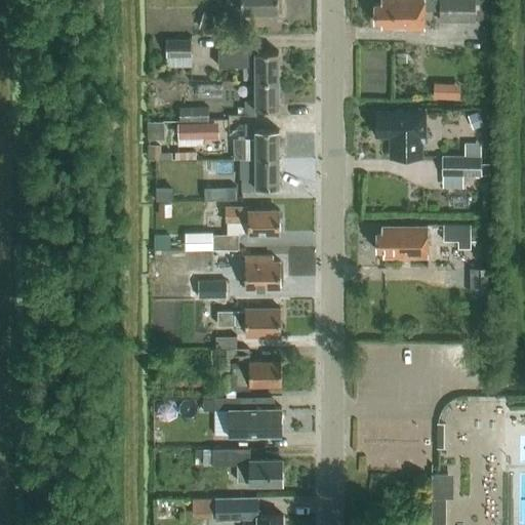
[(242,0),(242,13),(279,13),(278,0),(242,0)]
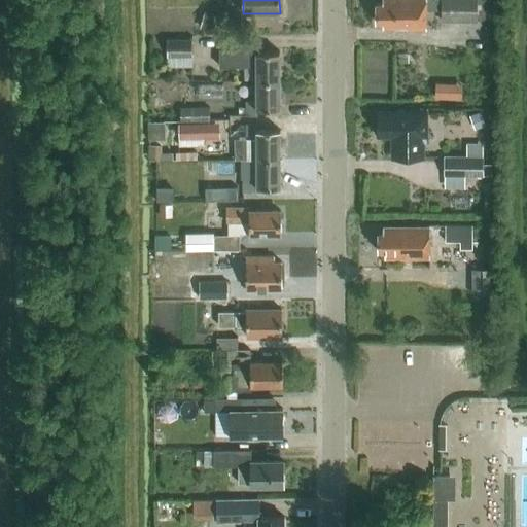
[(398,30),(427,30),(426,0),(382,0),(383,5),(377,5),(378,24),(383,24),(383,28),(394,28),(398,30)]
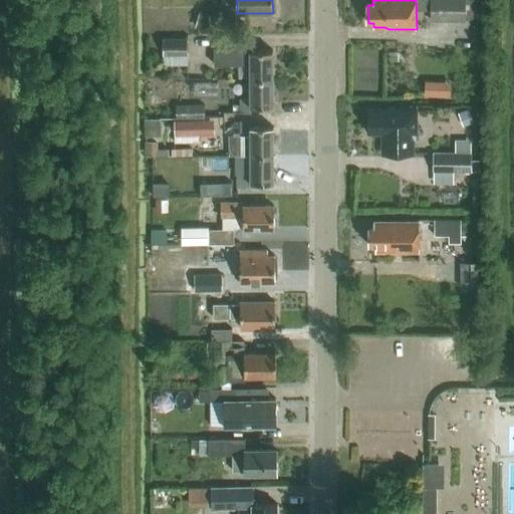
[(430,0),(430,22),(466,22),(466,20),(478,20),(477,0),(430,0)]
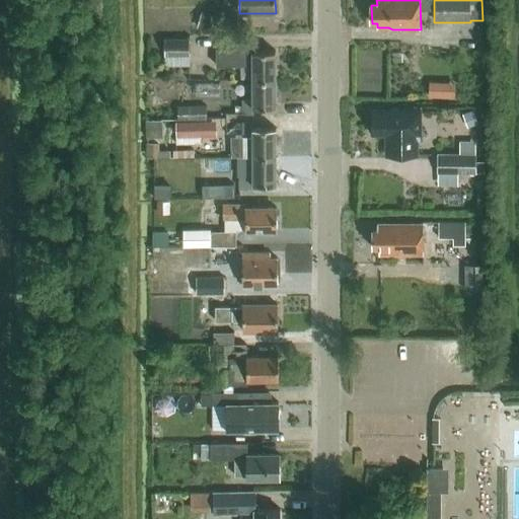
[(222,17),(202,11),(197,27),(218,33),(222,17)]
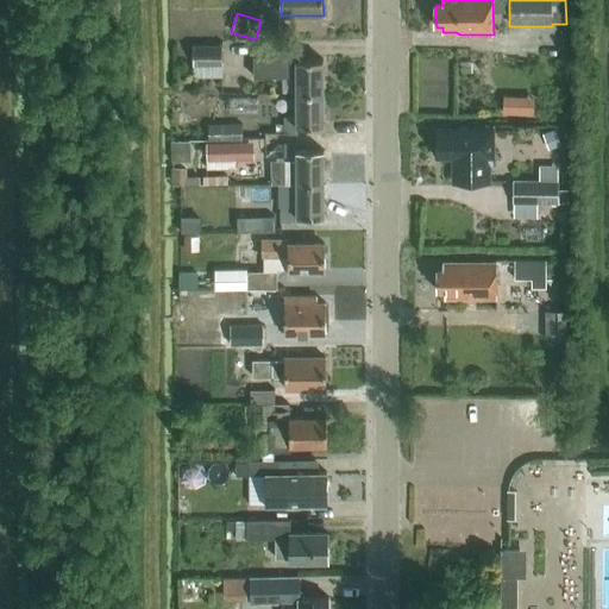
[(224,79),(224,45),(196,45),(196,79),(224,79)]
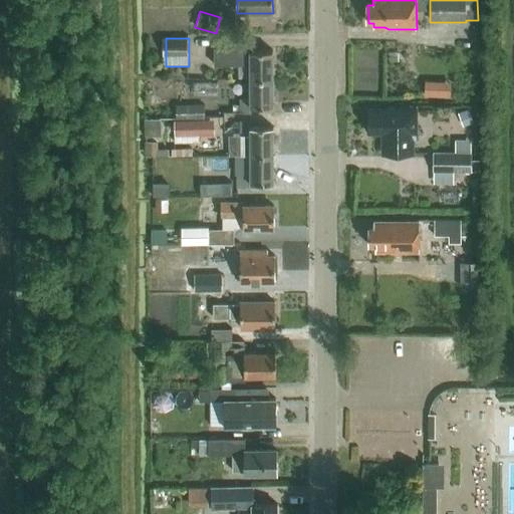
[(252,79),(274,79),(274,51),(251,51),(251,46),(215,46),(215,64),(252,64),(252,79)]
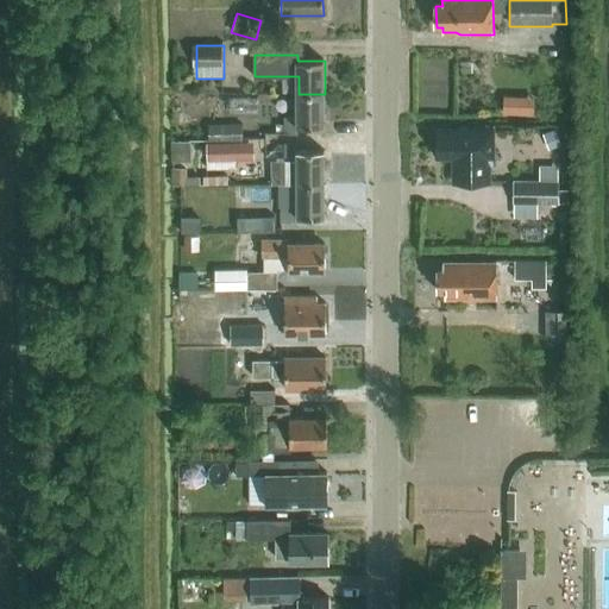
[(325,94),(299,94),(299,118),(286,118),(286,135),(299,135),(299,127),(325,127),(325,94)]
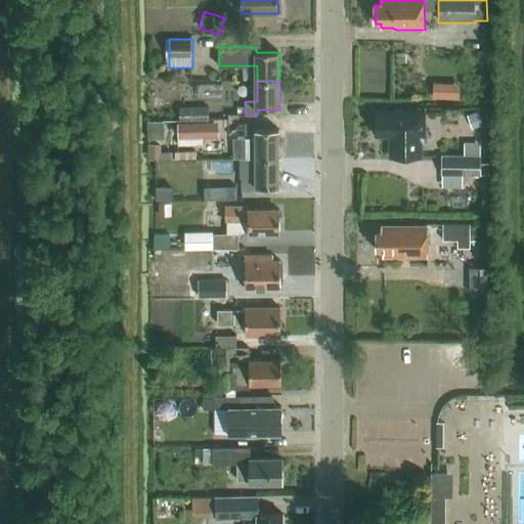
[(433,82),(432,97),(459,99),(460,83),(433,82)]
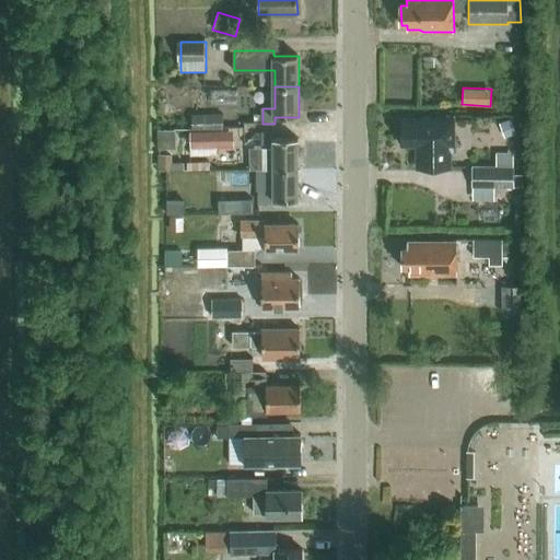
[(193,128),(224,129),(224,115),(193,114),(193,128)]
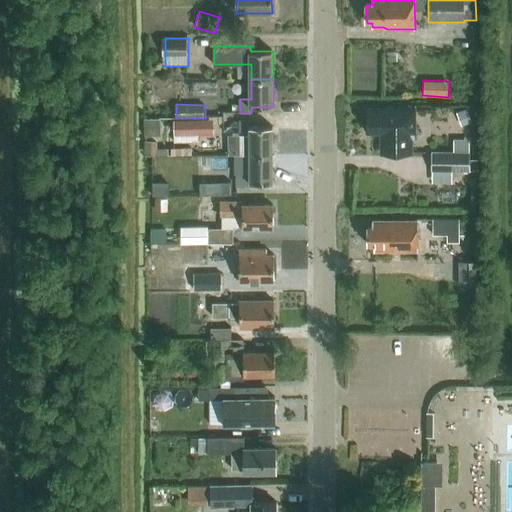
[(467,108),(455,113),(461,126),(472,122),(467,108)]
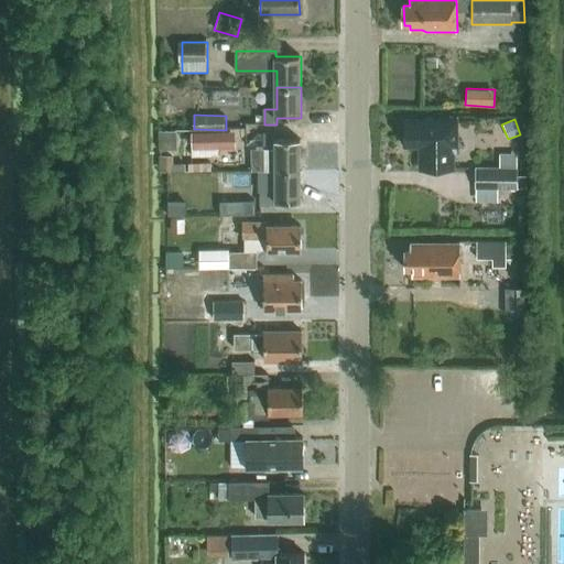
[(458,120),(405,121),(405,148),(421,148),(421,171),(454,171),(454,153),(458,153),(458,120)]
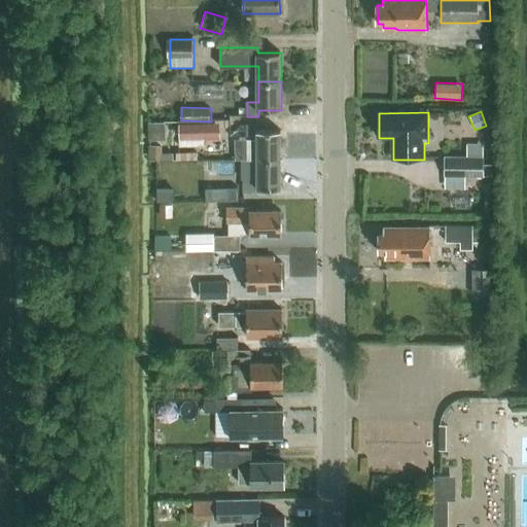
[(165,123),(149,123),(148,141),(165,141),(165,123)]
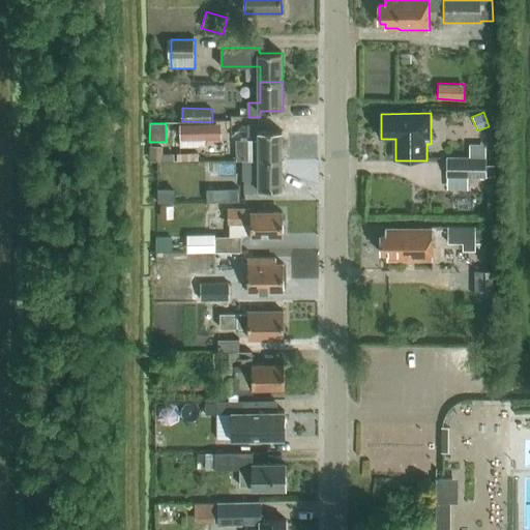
[(180,139),(222,138),(221,123),(180,124),(180,139)]
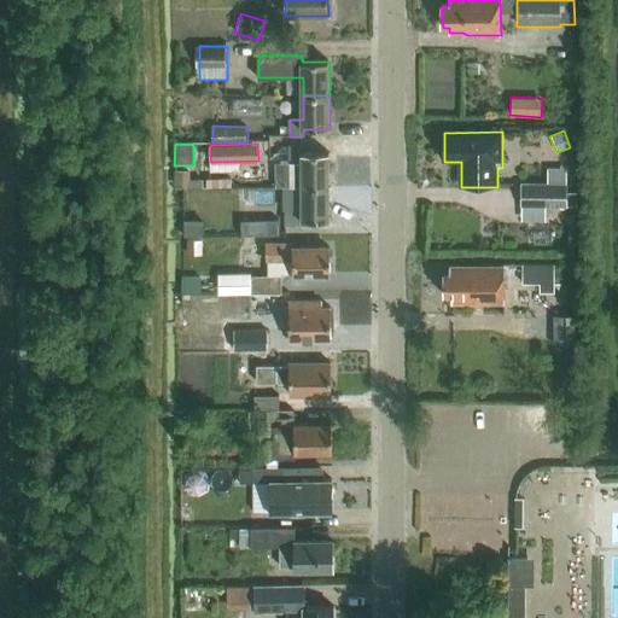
[(275,163),(275,187),(281,187),(303,187),(330,187),(330,153),(303,153),(303,146),(290,146),(290,163),(275,163)]
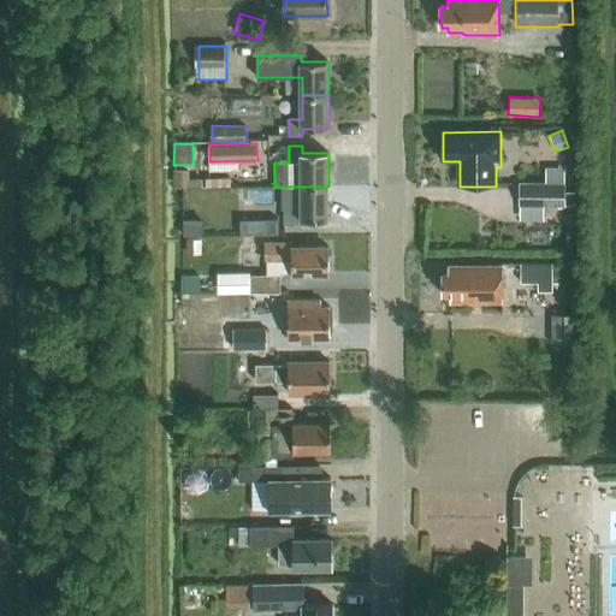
[(173,170),(173,187),(187,187),(187,182),(189,182),(189,178),(189,170),(173,170)]
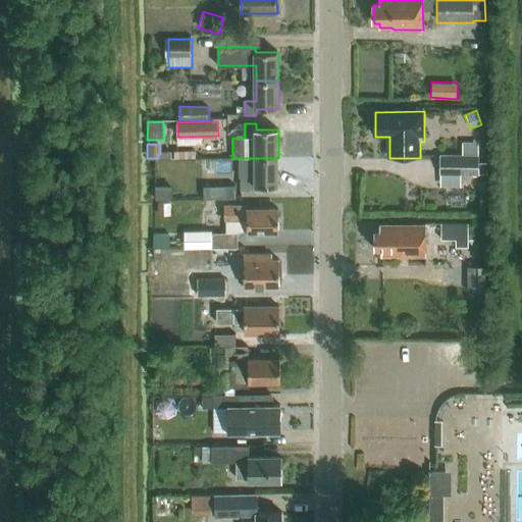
[(481,156),(444,156),(444,174),(490,174),(490,163),(481,163),(481,156)]
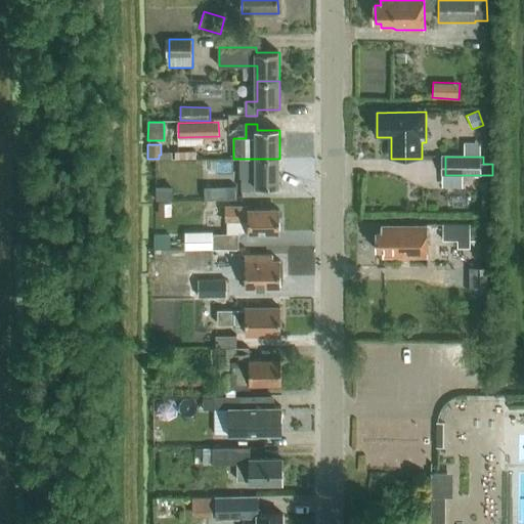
[(238,159),(238,179),(243,179),(243,189),(258,189),(258,187),(280,187),(279,159),(257,159),(238,159)]
